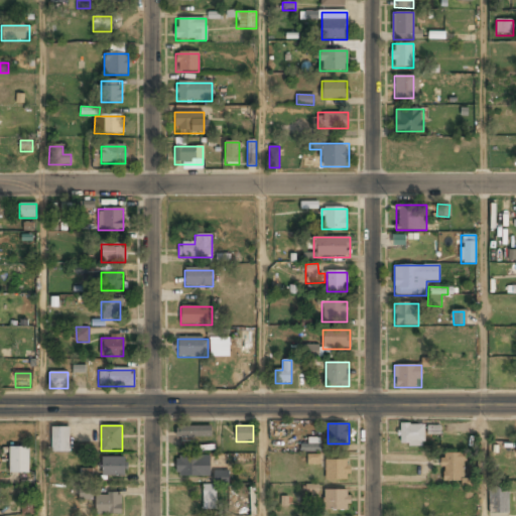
[(424,425),(399,425),(399,446),(424,446),(424,425)]
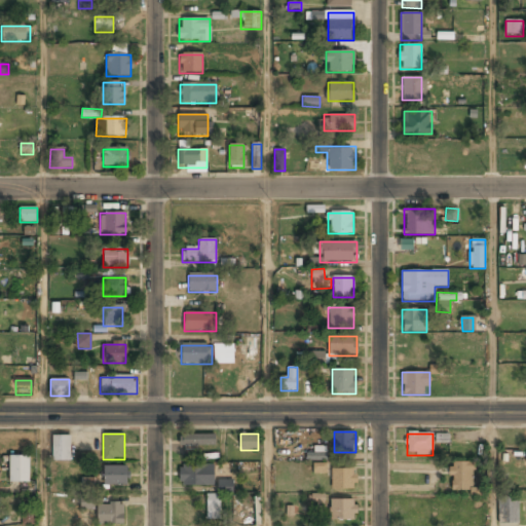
[(52,462),(70,462),(70,436),(52,436),(52,462)]
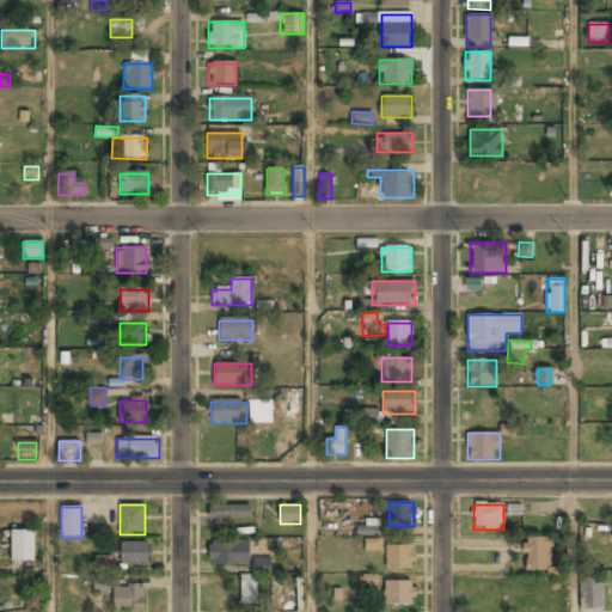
[(251,507),(209,507),(209,520),(251,520),(251,507)]
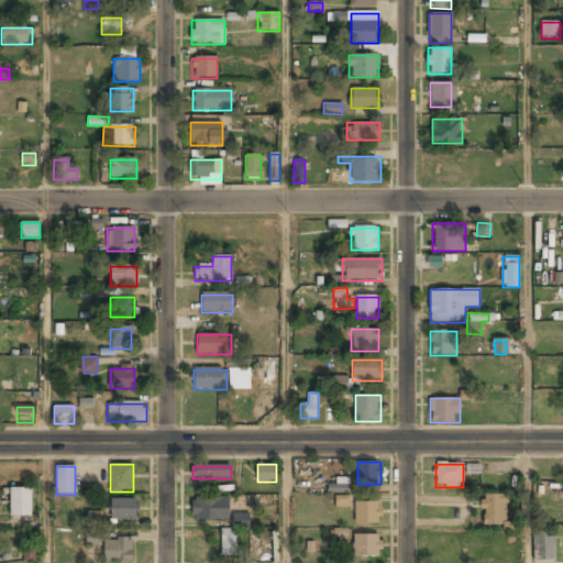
[(350,477),(335,477),(335,484),(328,484),(328,493),(350,493),(350,477)]
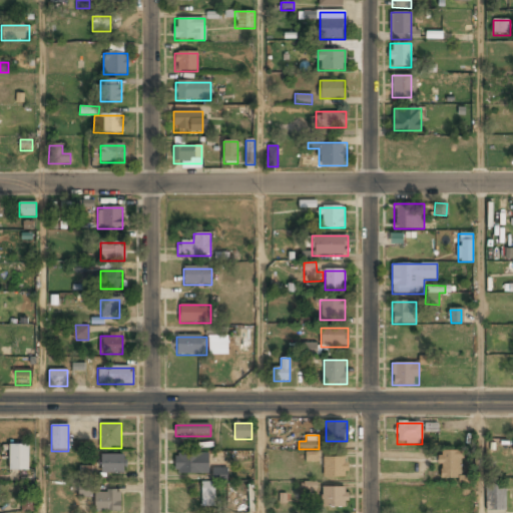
[(9,446),(9,472),(29,472),(29,446),(9,446)]
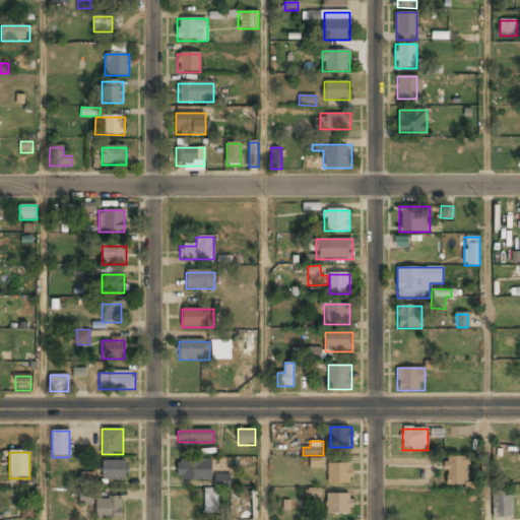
[(322,458),(311,457),(311,467),(322,467),(322,458)]
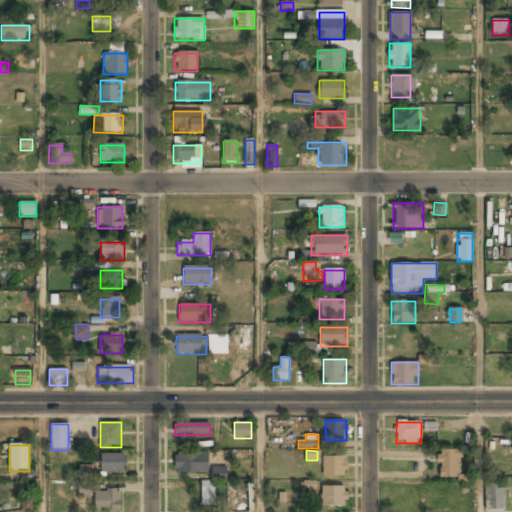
[(459,451),(440,451),(440,480),(459,480),(459,451)]
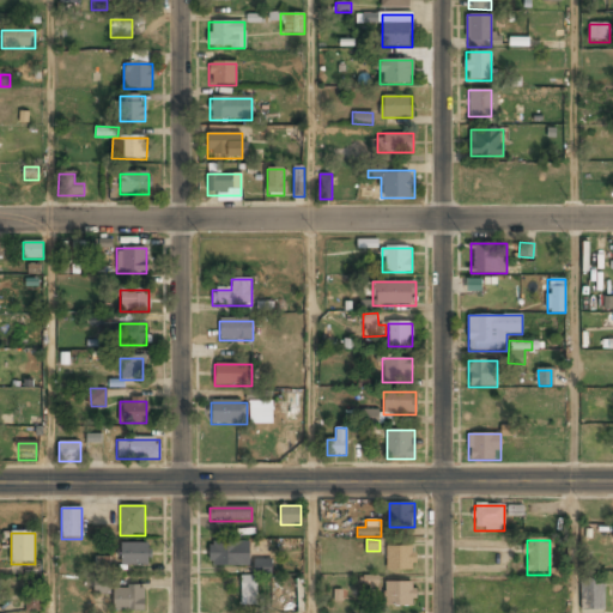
[(250,568),(250,542),(208,542),(208,568),(250,568)]
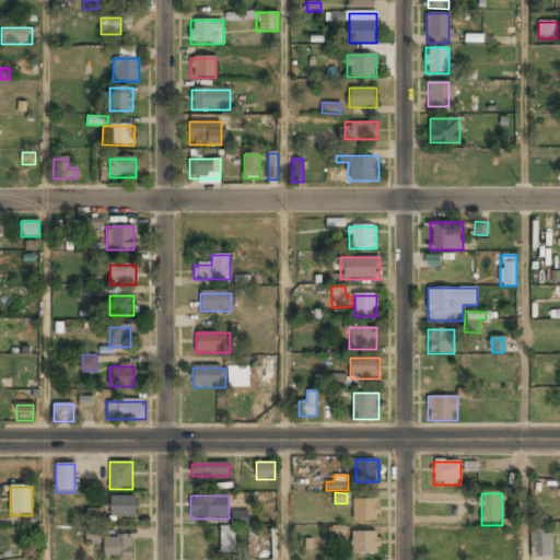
[(137,516),(137,497),(109,497),(109,516),(137,516)]
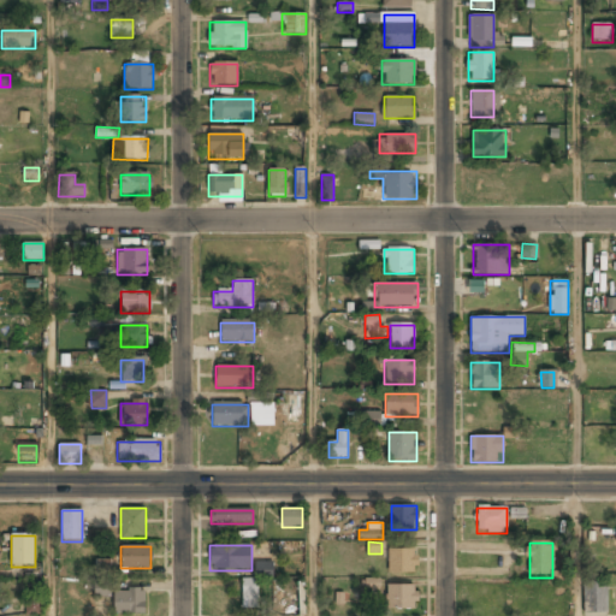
[(388,574),(418,574),(418,549),(388,549),(388,574)]
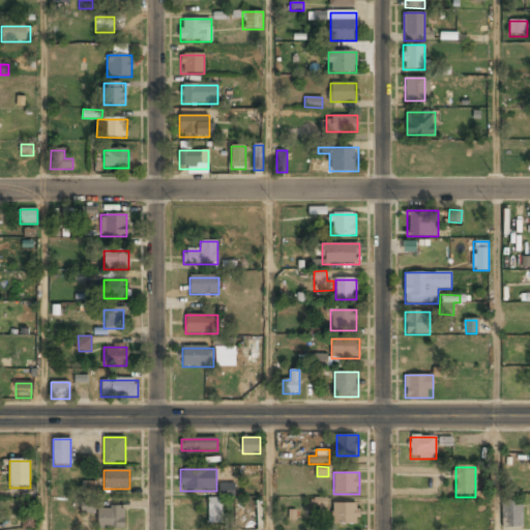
[(221,499),(208,499),(208,524),(221,524),(221,499)]
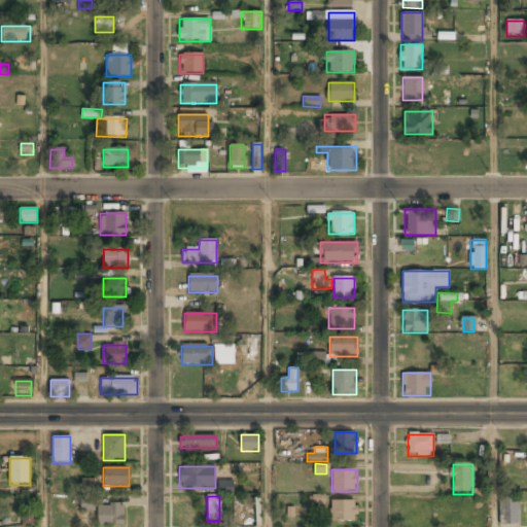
[(519,499),(500,499),(500,526),(519,526),(519,499)]
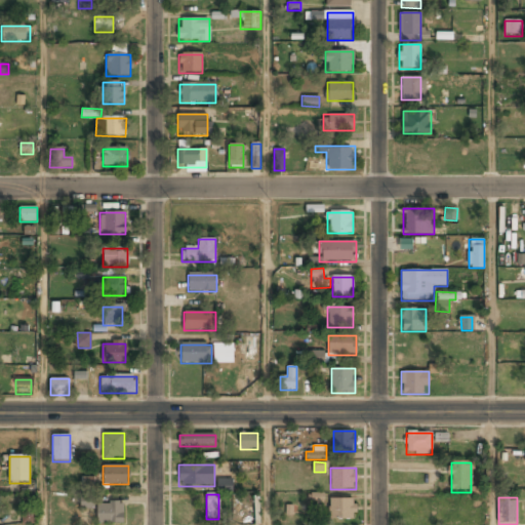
[(91,498),(82,498),(82,507),(90,508),(91,498)]
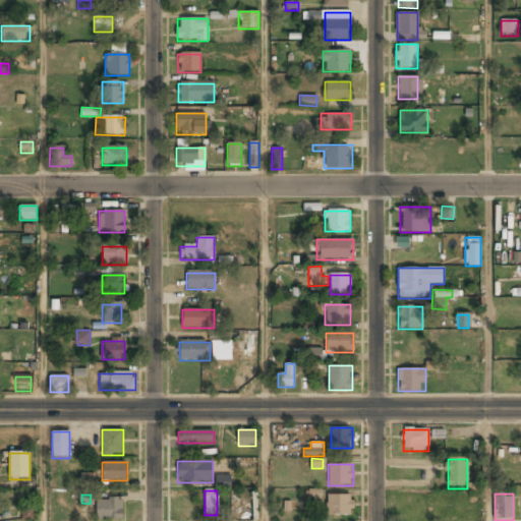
[(328,516),(353,516),(353,496),(328,496),(328,516)]
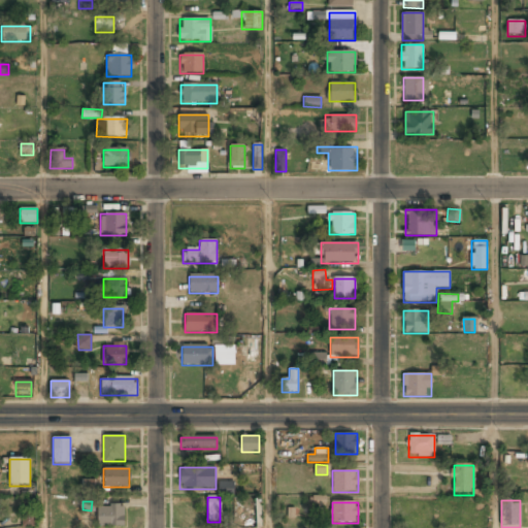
[(97,527),(125,527),(125,506),(97,506),(97,527)]
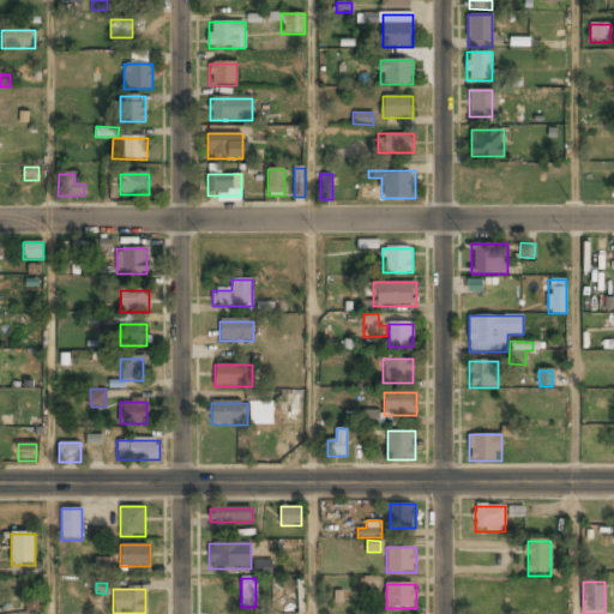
[(305,613),(305,591),(281,591),(281,613),(305,613)]
